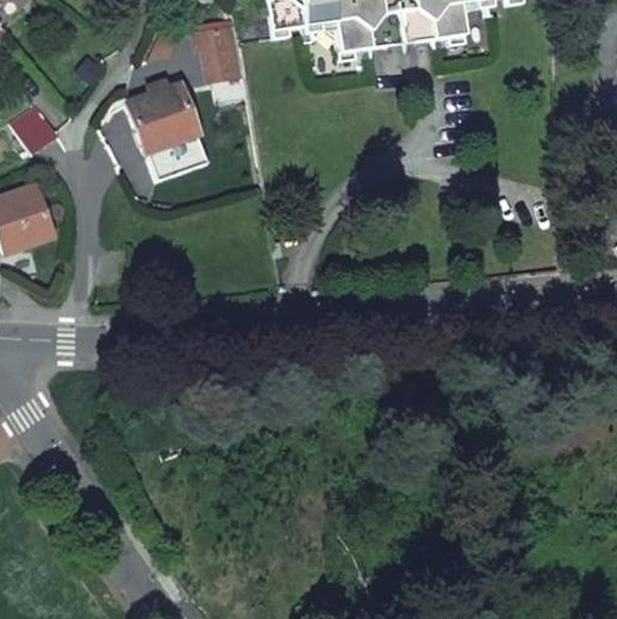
[(264,0),(272,41),(289,39),(287,30),(302,28),(309,27),(333,24),(338,62),(355,60),(354,52),(370,50),(386,47),(382,24),(377,0),(264,0)]
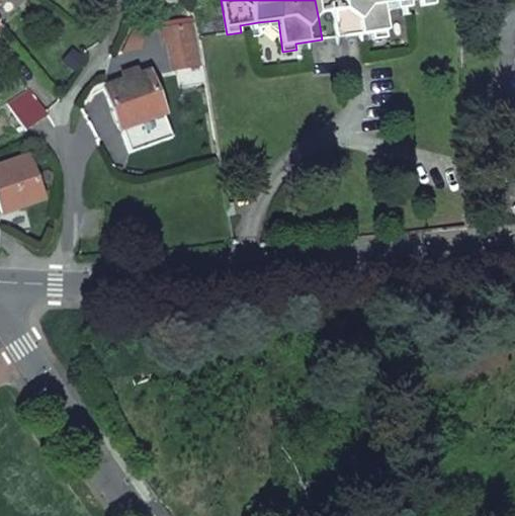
[(347,33),(341,0),(315,0),(319,20),(322,39),(333,38),(347,35),(347,33)]
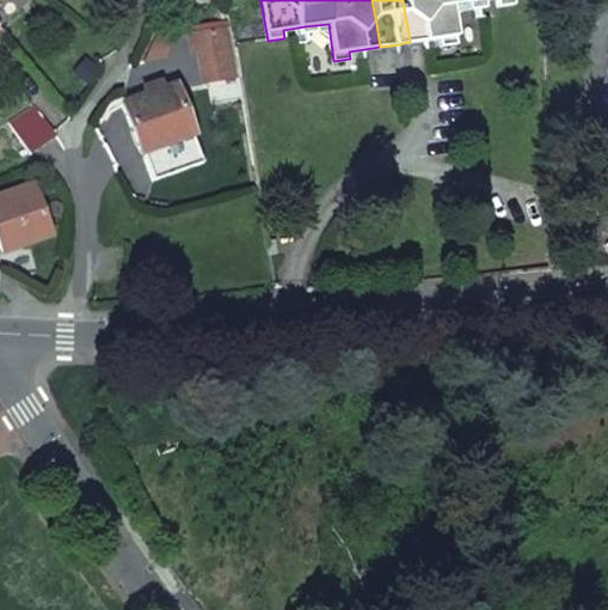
[(403,0),(410,40),(410,42),(425,40),(441,38),(442,46),(459,43),(453,5),(477,1),(483,0),(498,0),(499,6),(515,4),(514,0),(403,0)]
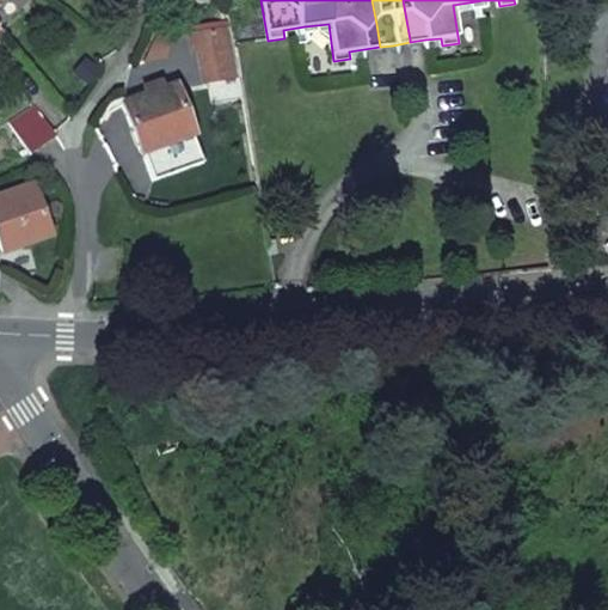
[(241,77),(233,28),(198,32),(207,81),(241,77)]
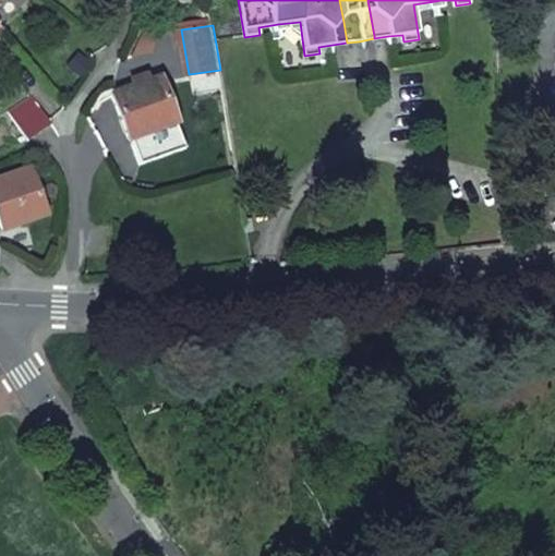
[(402,35),(388,36),(390,44),(403,41),(402,35)]
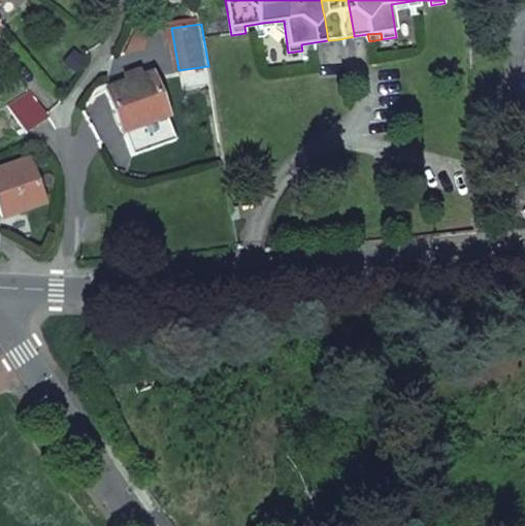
[(315,42),(301,44),(302,51),(316,48),(315,42)]
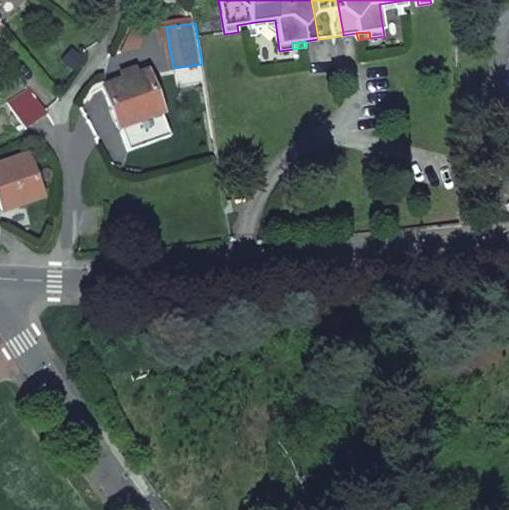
[(149,70),(105,86),(120,127),(164,111),(149,70)]
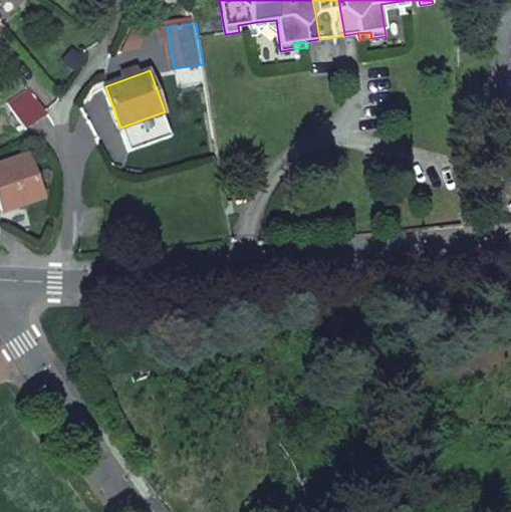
[(31,87),(9,101),(27,128),(49,112),(31,87)]
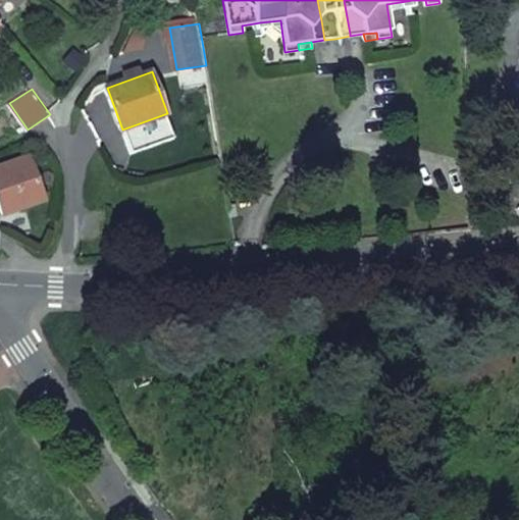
[(31,157),(0,167),(0,203),(4,213),(45,198),(31,157)]
